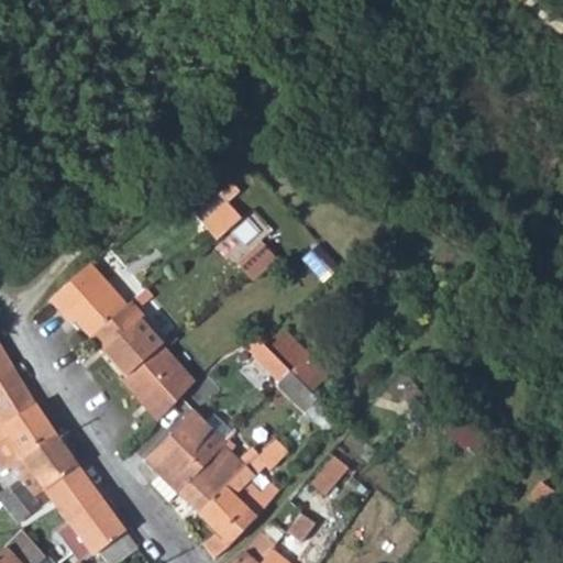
[(202,236),(212,246),(236,224),(222,209),(214,201),(189,224),(202,236)]
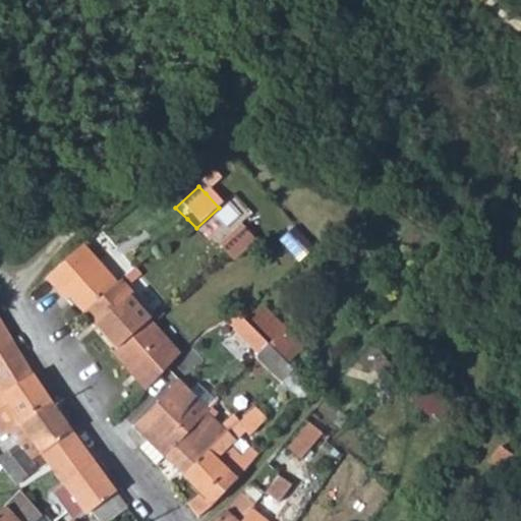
[(238,228),(216,249),(223,256),(230,265),(252,243),(243,233),(238,228)]
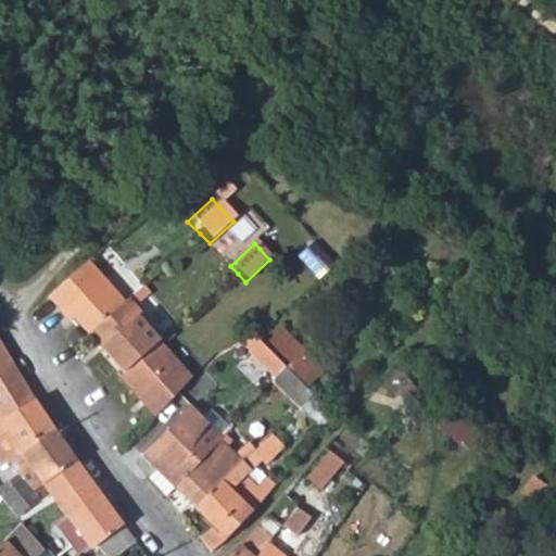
[(308,252),(293,265),(314,287),(328,273),(308,252)]
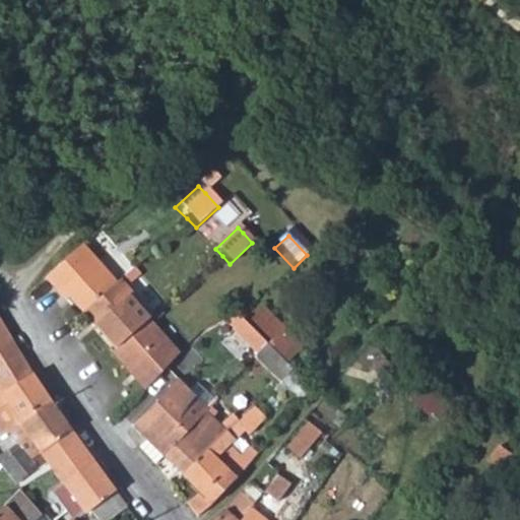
[(80,317),(114,286),(80,250),(45,285),(63,308),(68,303),(80,317)]
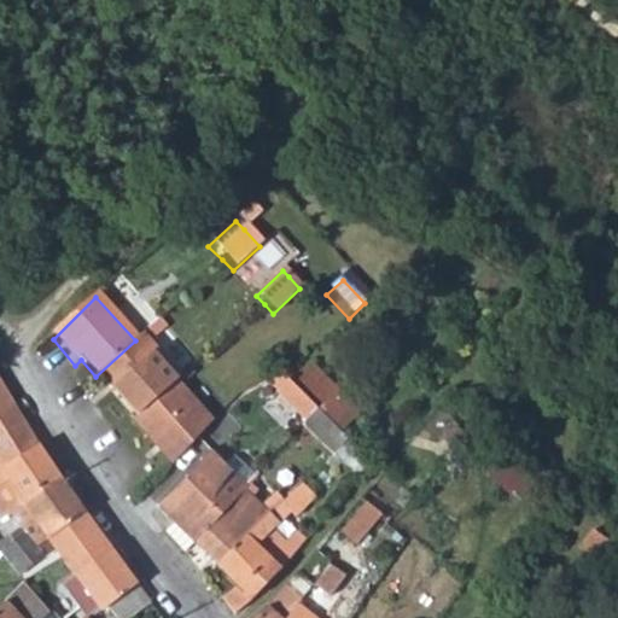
[(129,426),(167,471),(211,423),(175,384),(180,380),(139,337),(135,340),(95,377),(133,421),(129,426)]
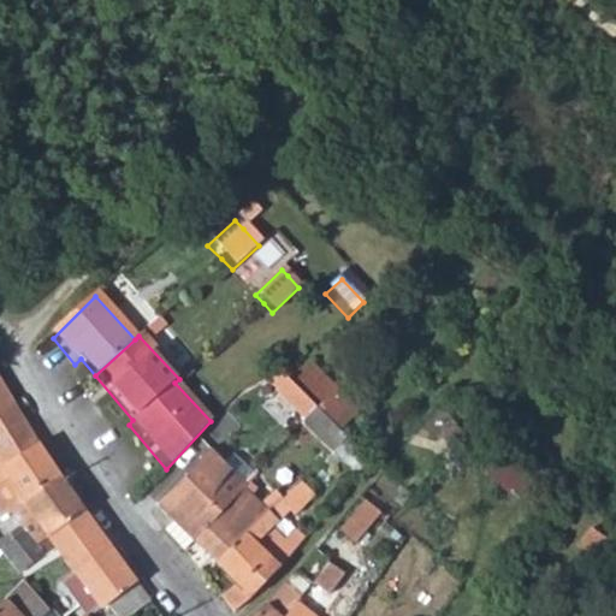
[(318,403),(315,408),(342,436),(356,413),(311,365),(296,379),(318,403)]
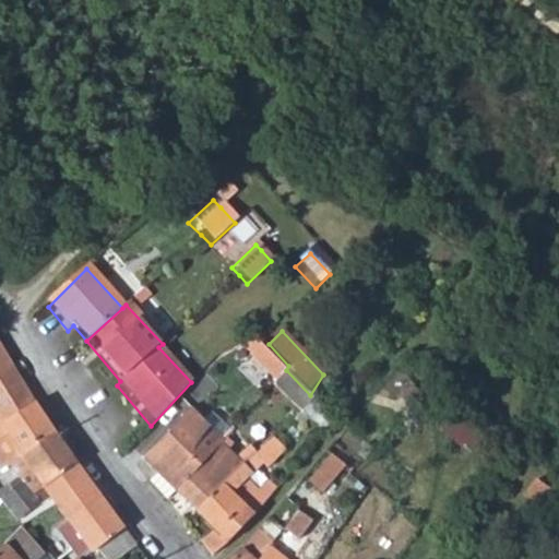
[(251,349),(277,379),(286,370),(259,341),(251,349)]
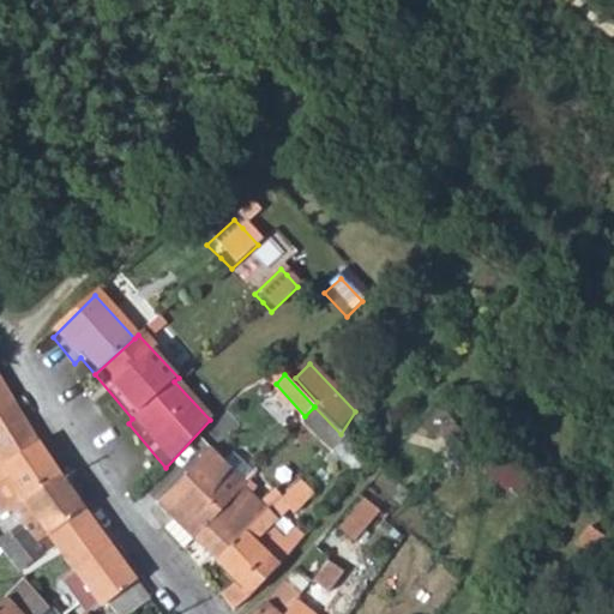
[(60,474),(14,401),(0,378),(0,507),(4,513),(10,509),(60,474)]
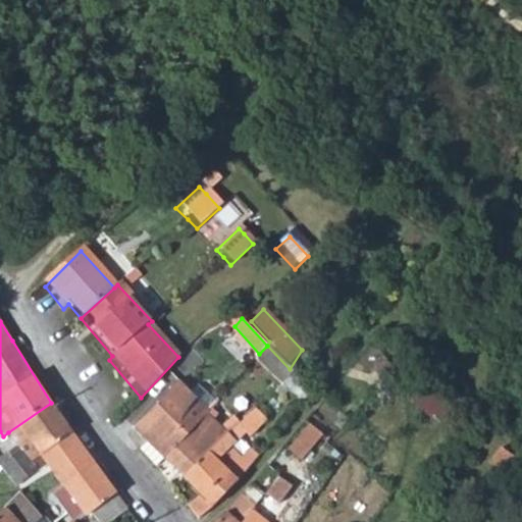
[(280,381),(304,403),(312,392),(290,369),(280,381)]
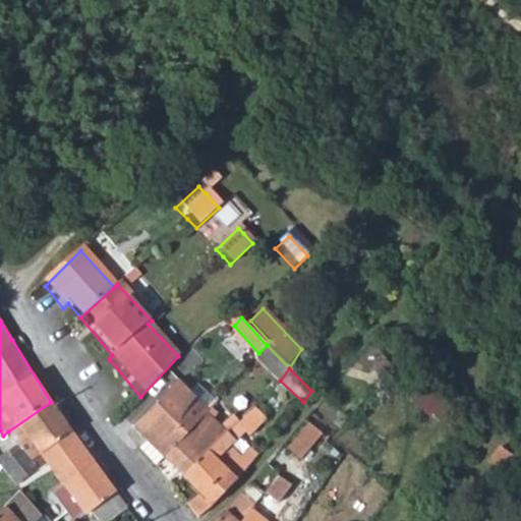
[(164,456),(205,412),(207,409),(187,390),(183,387),(173,377),(156,397),(131,423),(145,437),(147,439),(164,456)]
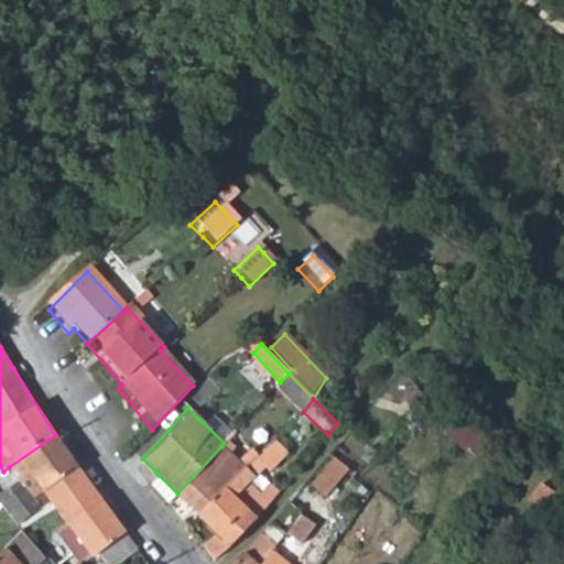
[(465,419),(452,429),(469,453),(483,444),(465,419)]
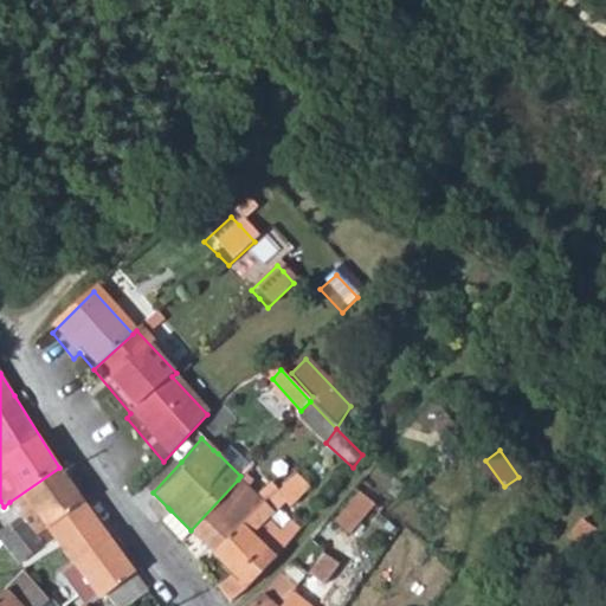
[(10,502),(20,515),(37,534),(82,502),(59,468),(10,502)]
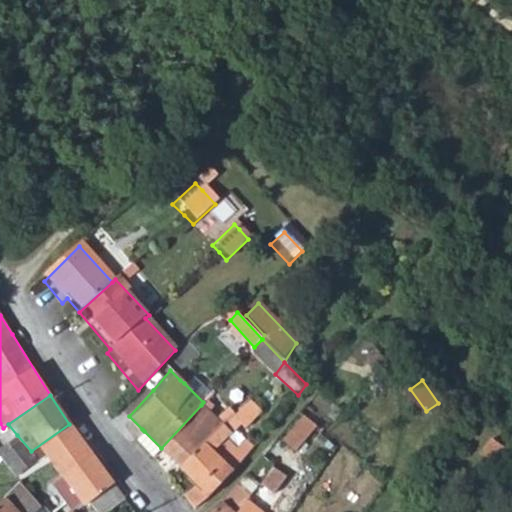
[(223,427),(201,405),(161,448),(182,469),(223,427)]
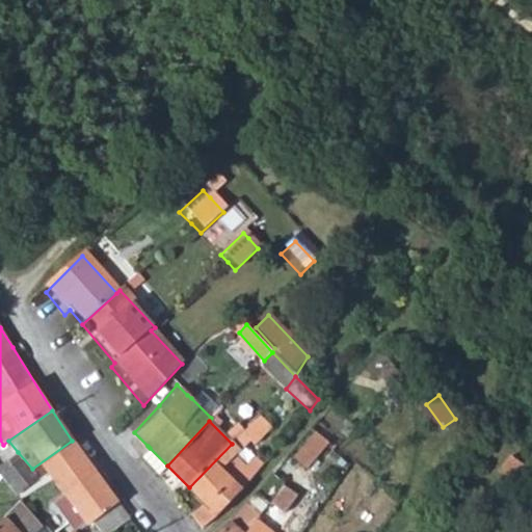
[(251,440),(244,431),(232,444),(189,487),(205,503),(191,513),(202,527),(218,513),(244,487),(264,464),(264,463),(256,456),(246,466),(236,456),(251,440)]
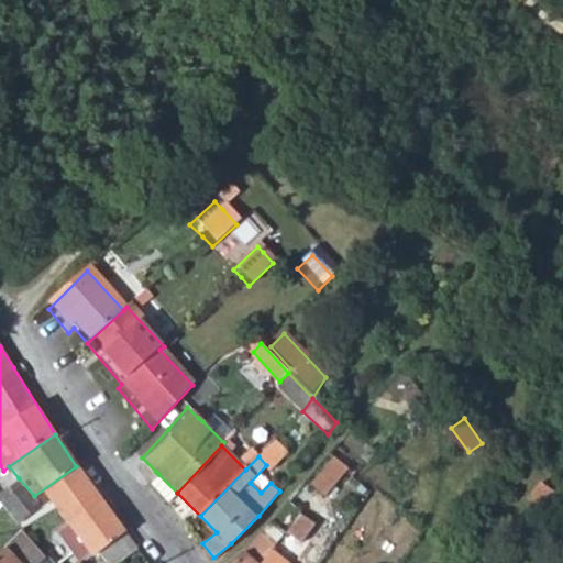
[(348,468),(334,457),(313,483),(326,495),(348,468)]
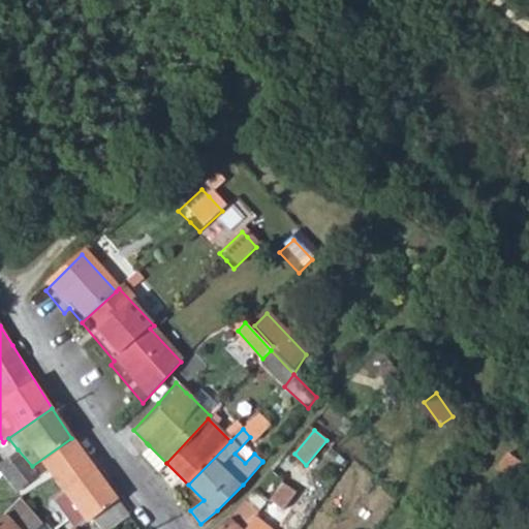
[(48,468),(86,520),(88,522),(91,520),(117,498),(71,438),(32,466),(18,449),(0,463),(0,469),(18,491),(48,468)]
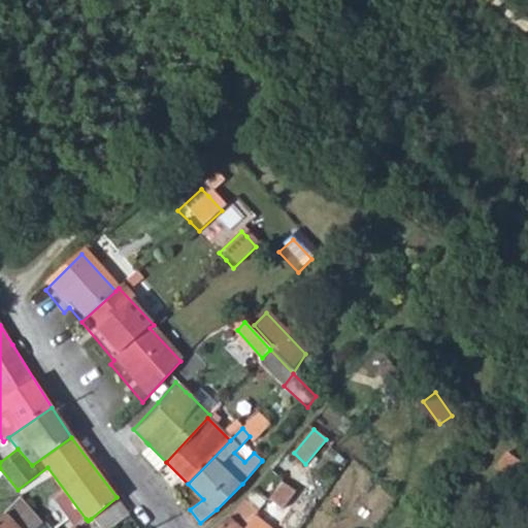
[(166,462),(149,444),(140,452),(158,471),(166,462)]
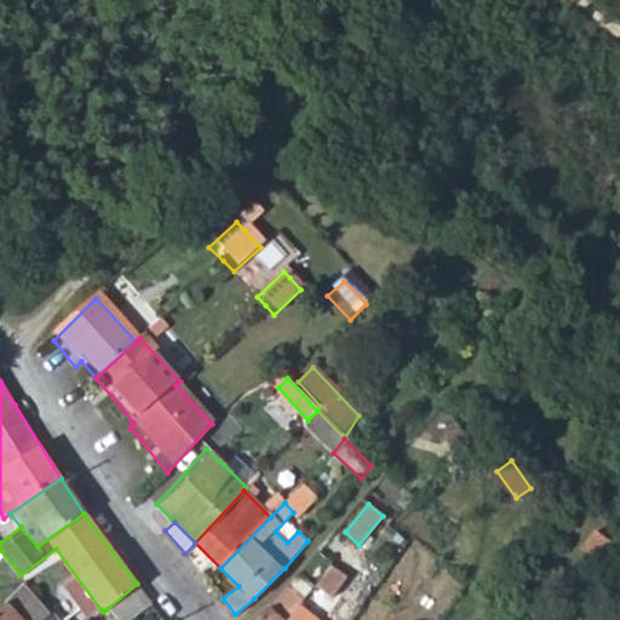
[(338,596),(352,573),(331,561),(317,584),(338,596)]
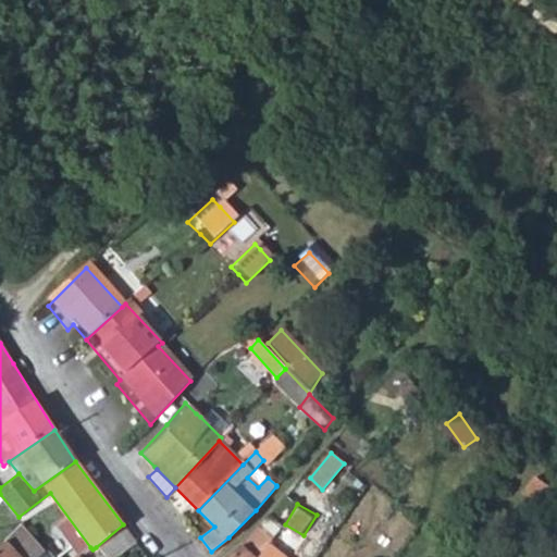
[(281,527),(270,517),(244,544),(256,555),(281,527)]
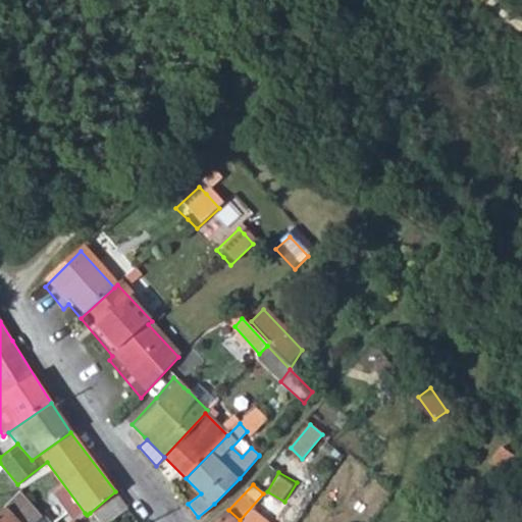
[(50,521),(22,491),(4,508),(20,521),(50,521)]
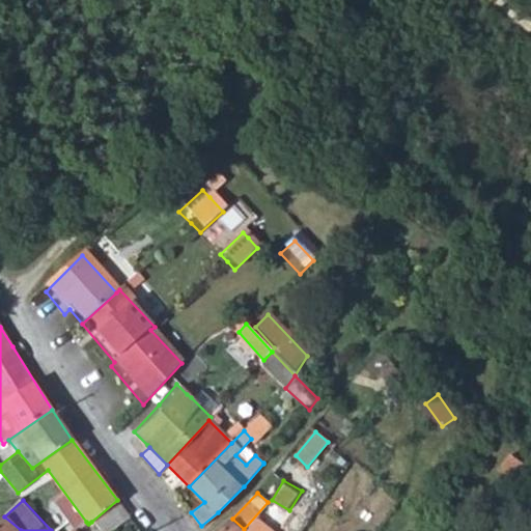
[(110,530),(129,516),(117,500),(91,522),(100,530),(110,530)]
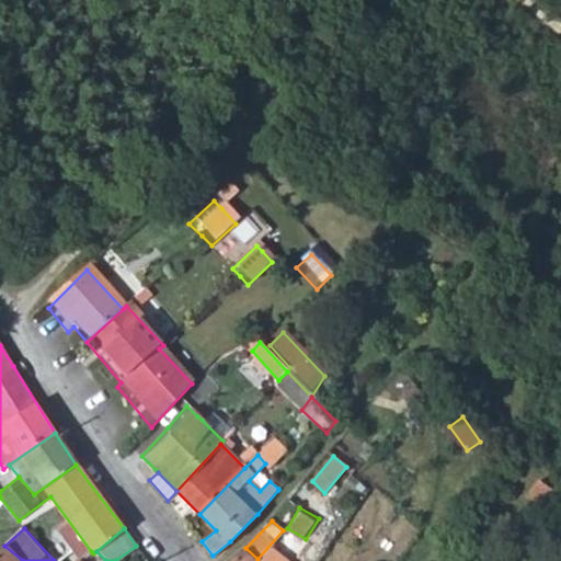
[(0,560),(22,560),(4,546),(0,549),(0,560)]
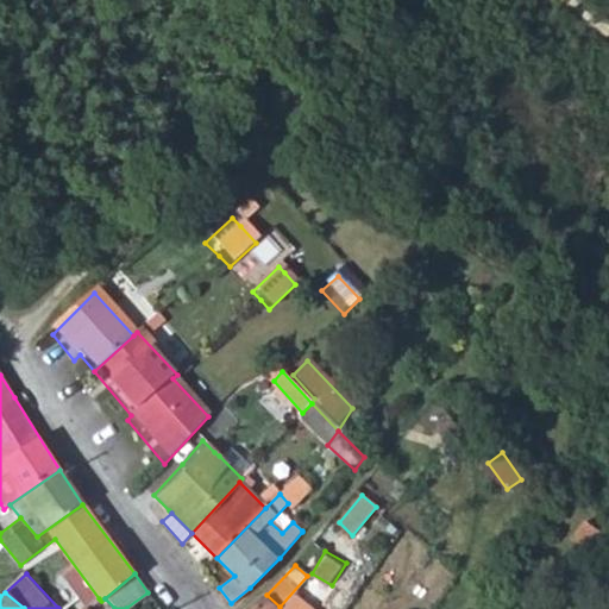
[(275,608),(264,598),(263,597),(251,608),(275,608)]
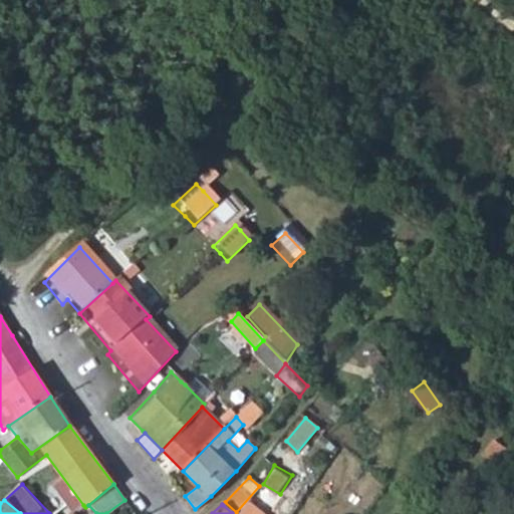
All buildings are outlined.
